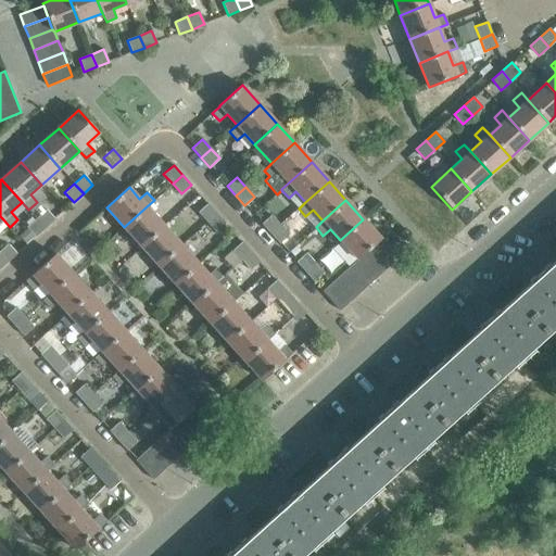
[(198,212),(206,222),(216,213),(207,203),(198,212)]
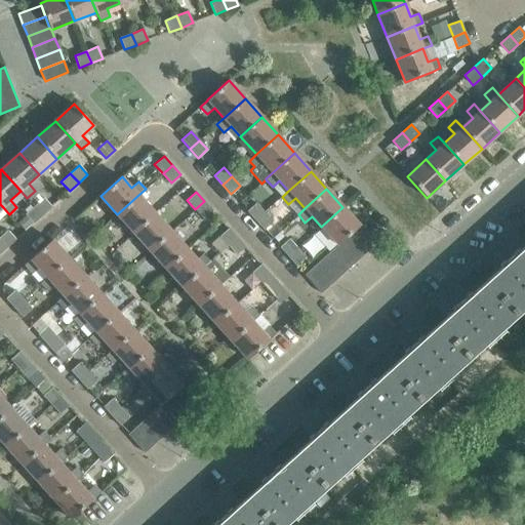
[(148,206),(138,195),(117,214),(133,233),(155,213),(164,205),(157,198),(148,206)]
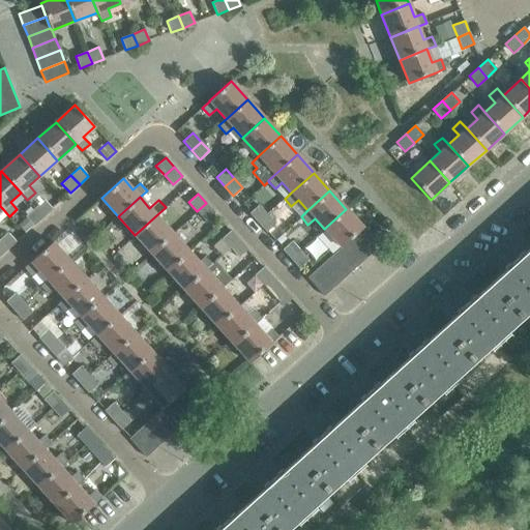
[(43,200),(34,208),(42,217),(52,209),(43,200)]
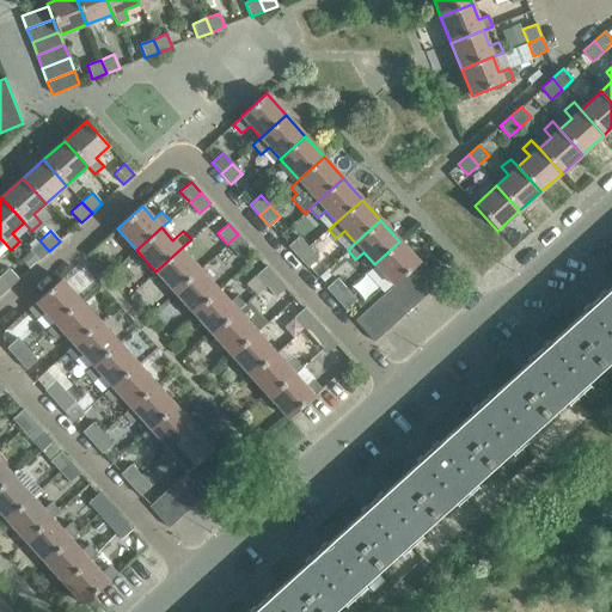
[(237,255),(248,245),(238,234),(227,244),(237,255)]
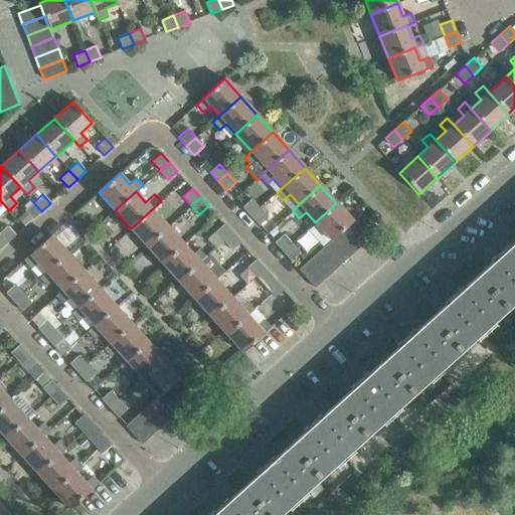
[(250,216),(260,208),(251,199),(242,207),(250,216)]
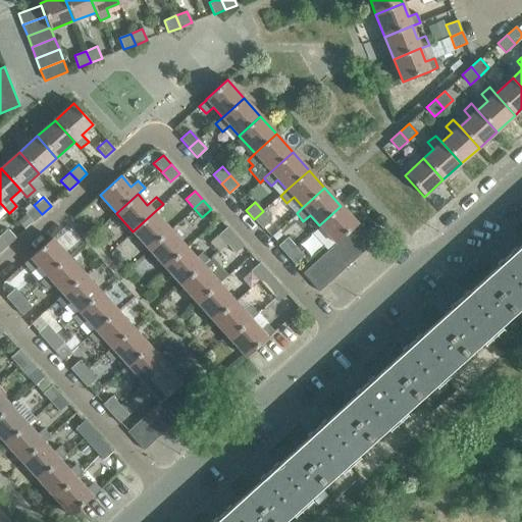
[(24,213),(34,222),(42,214),(34,205),(24,213)]
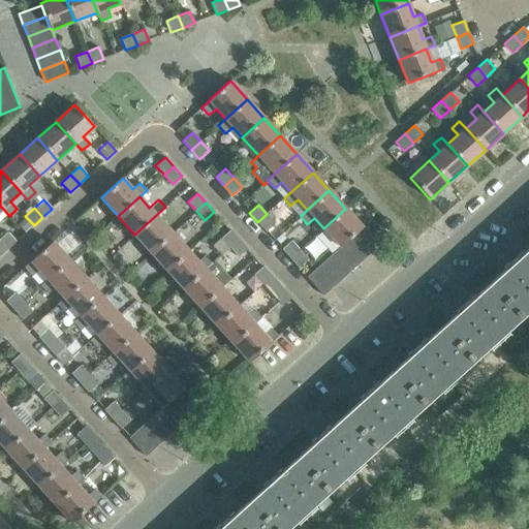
[(323,228),(340,247),(343,245),(351,237),(361,228),(363,227),(345,209),(323,228)]
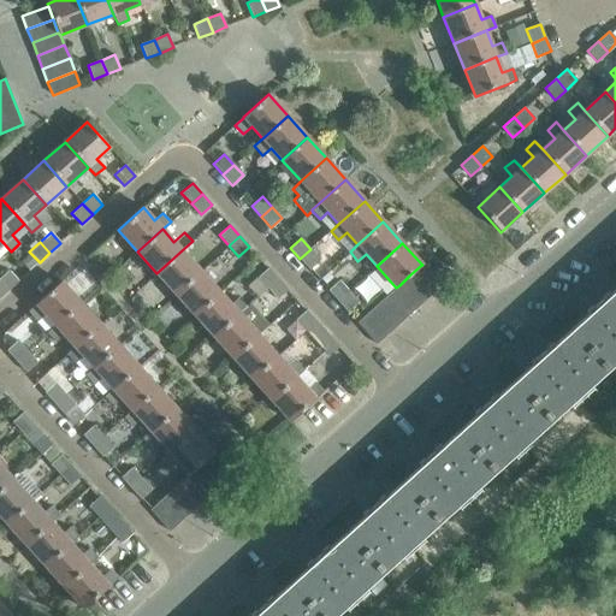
[(320,260),(311,249),(300,259),(309,270),(320,260)]
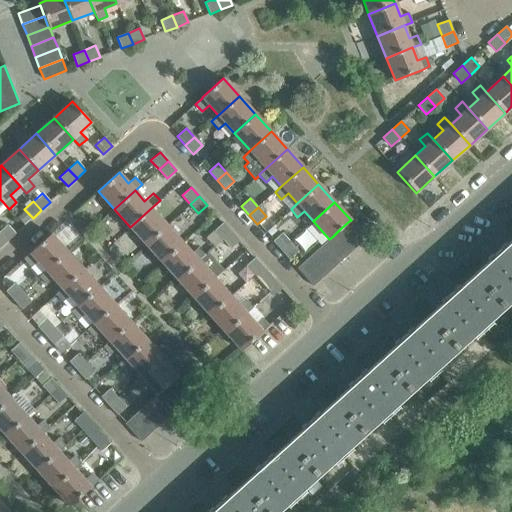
[(168,214),(162,220),(151,208),(130,227),(146,244),(167,225),(173,219),(168,214)]
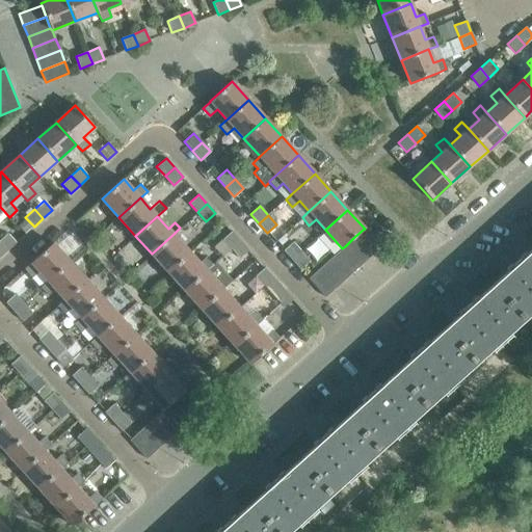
[(379,248),(363,230),(353,238),(370,257),(379,248)]
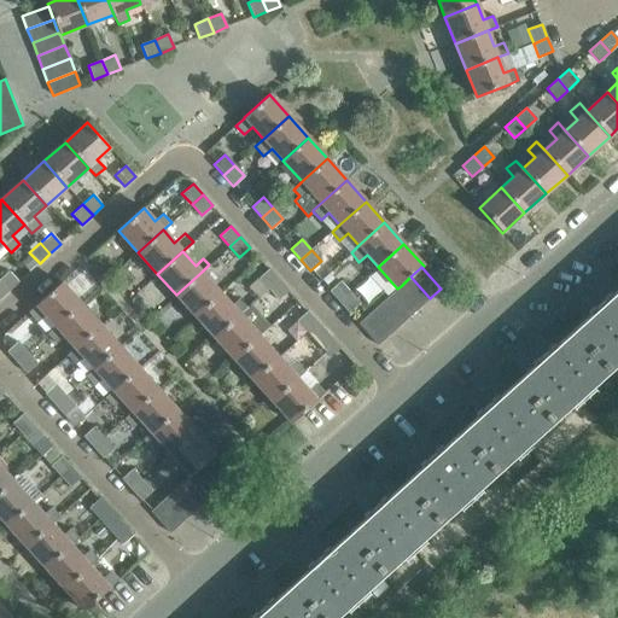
[(258,279),(268,289),(279,279),(269,268),(258,279)]
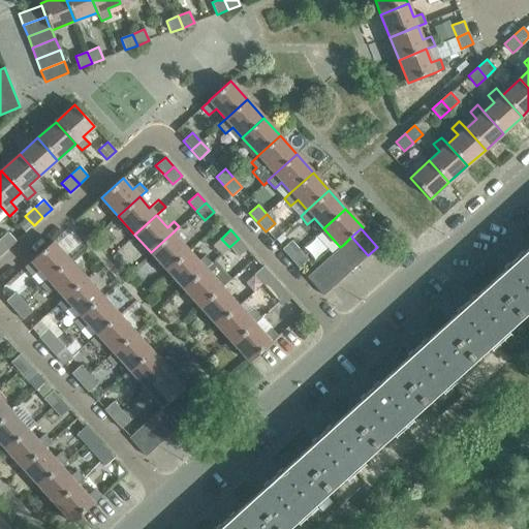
[(7,232),(0,238),(0,242),(6,250),(16,242),(7,232)]
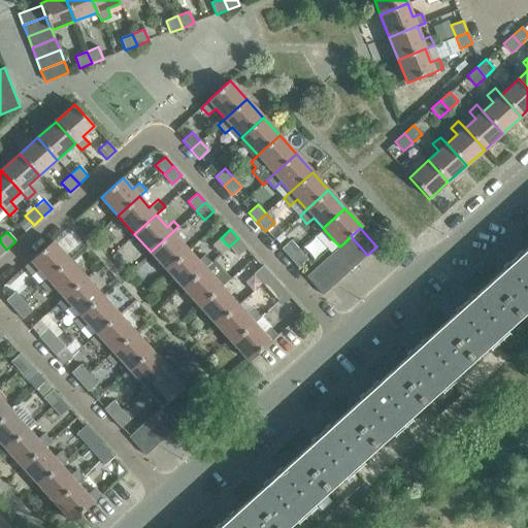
[(189,251),(172,232),(151,252),(167,270),(189,251)]
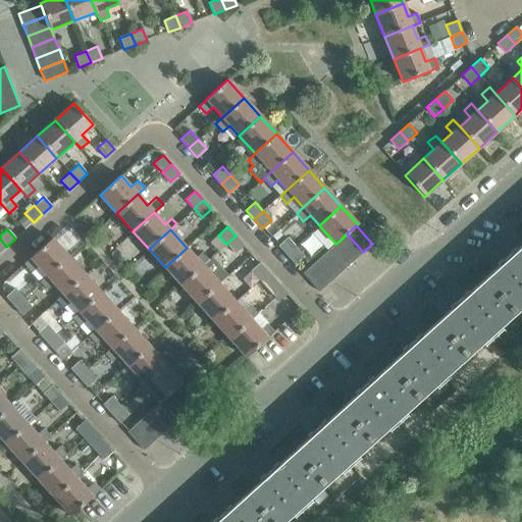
[(363,252),(347,233),(338,242),(355,259),(363,252)]
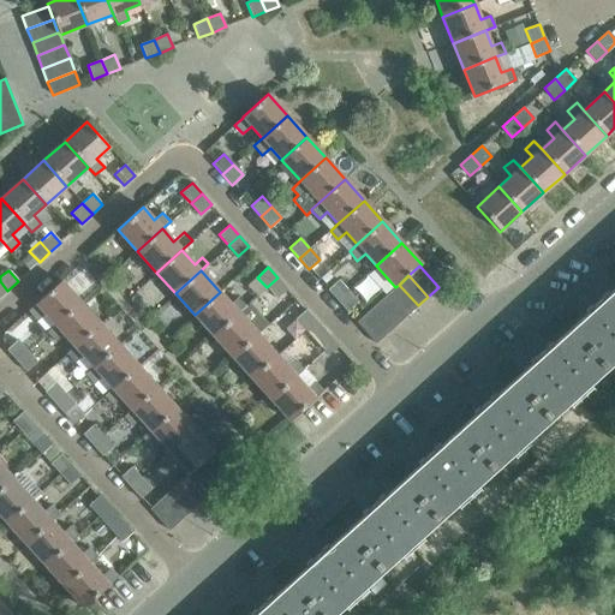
[(276,298),(287,288),(278,278),(267,287),(276,298)]
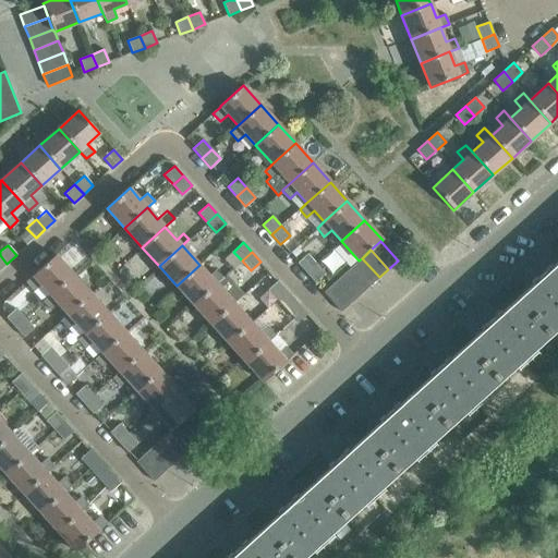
[(307,254),(296,263),(306,273),(316,264),(307,254)]
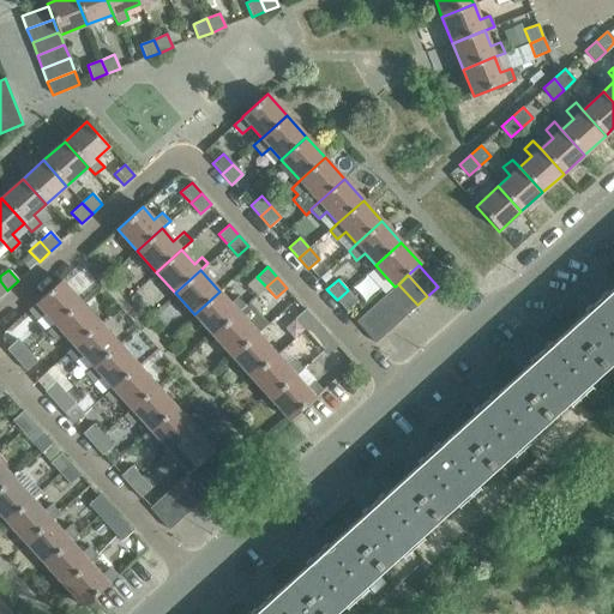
[(44,313),(55,325),(80,302),(61,281),(36,304),(28,311),(36,320),(44,313)]
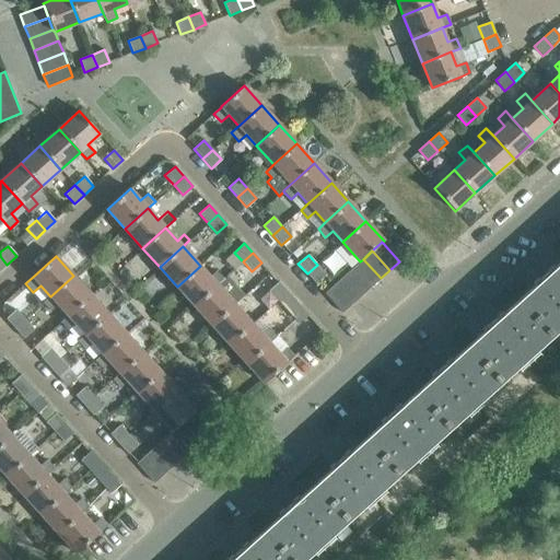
[(363,259),(360,261),(353,267),(371,287),(381,278),(363,259)]
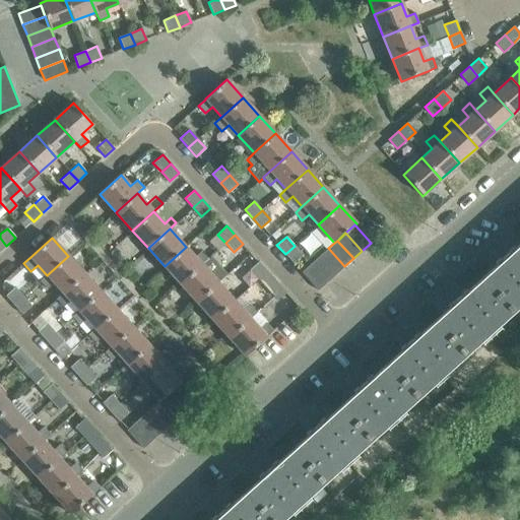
[(519,243),(510,253),(508,252),(505,248),(497,255),(500,259),(502,262),(498,266),(497,265),(481,278),(513,313),(519,305),(519,243)]
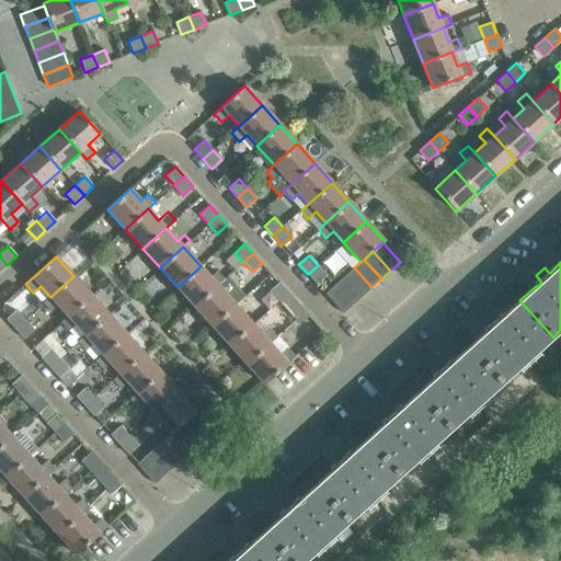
[(327,275),(318,265),(308,274),(317,284),(327,275)]
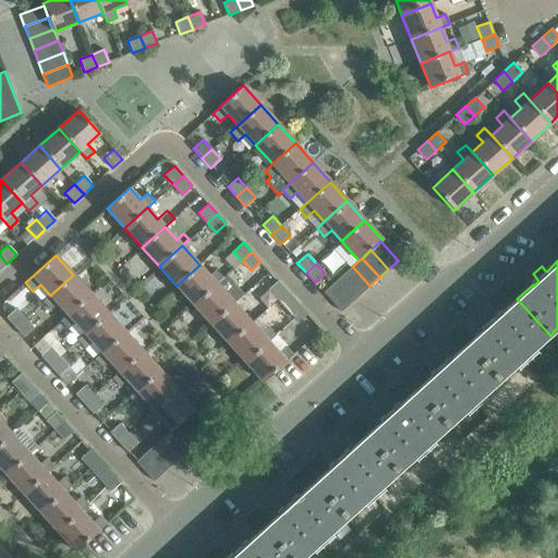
[(218,271),(210,278),(199,265),(177,286),(193,305),(216,284),(223,278),(218,271)]
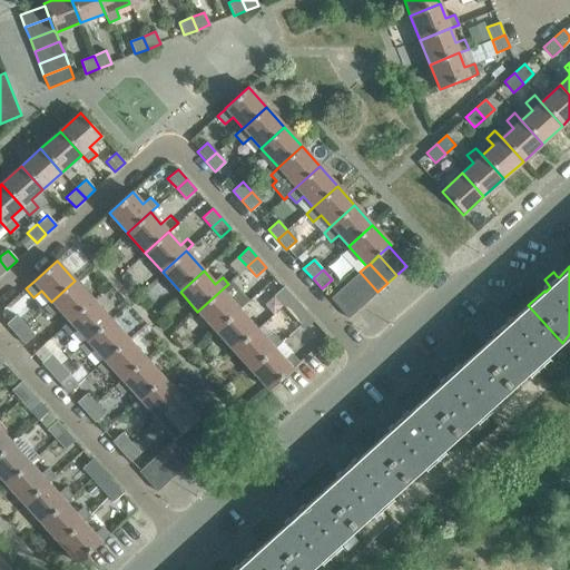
[(360,272),(350,281),(367,301),(377,292),(360,272)]
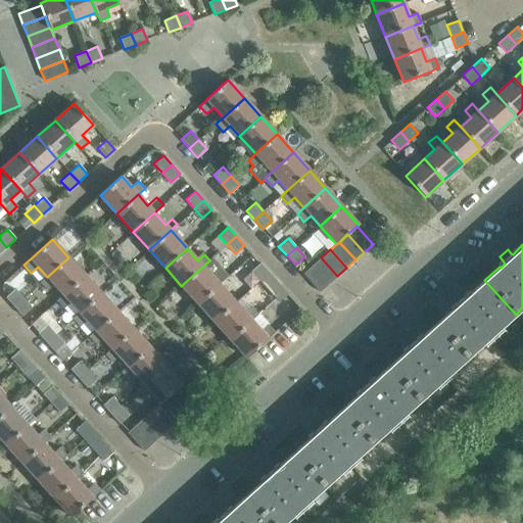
[(68,257),(47,277),(40,283),(47,290),(54,284),(63,294),(85,275),(68,257)]
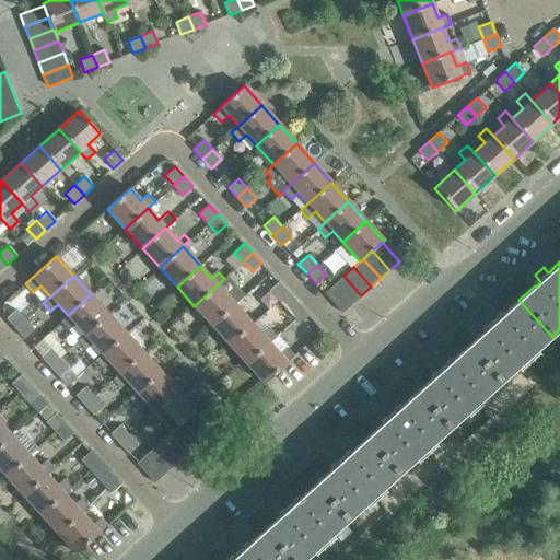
[(343,276),(334,284),(351,304),(361,295),(343,276)]
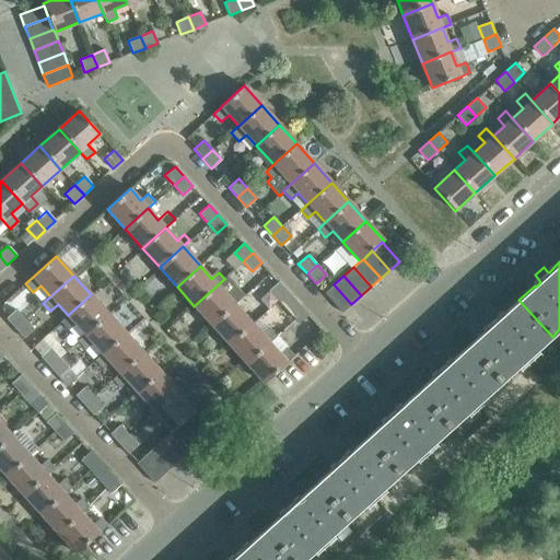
[(269,291),(278,301),(288,291),(279,281),(269,291)]
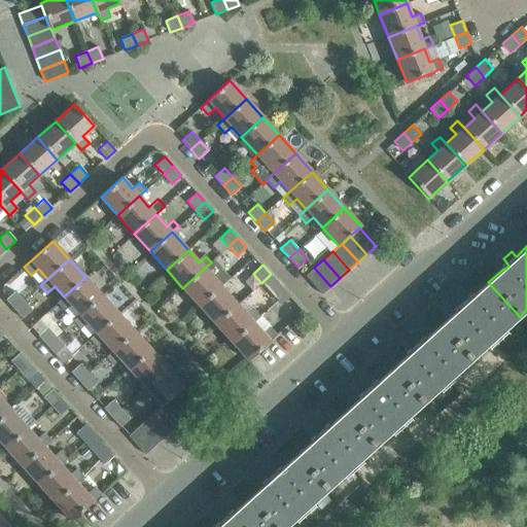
[(322,294),(330,286),(314,268),(306,276),(322,294)]
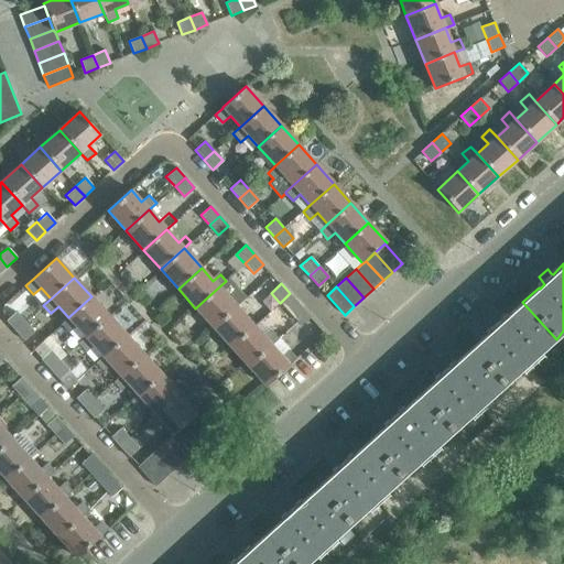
[(236,306),(218,288),(195,308),(213,327),(236,306)]
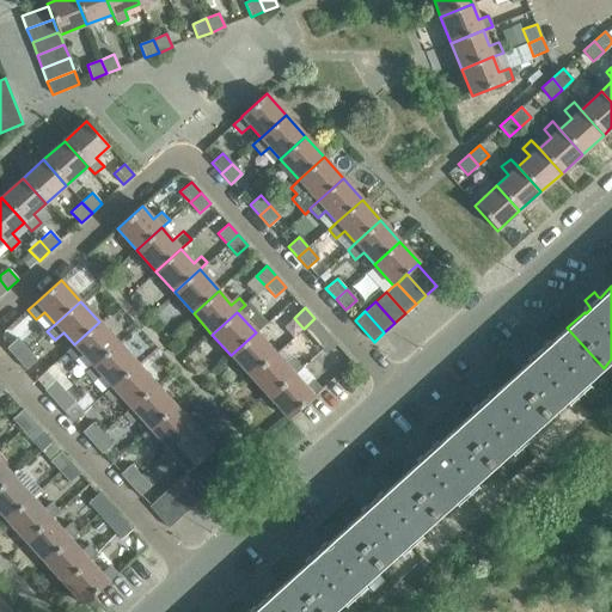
[(313,340),(324,329),(314,318),(304,329),(313,340)]
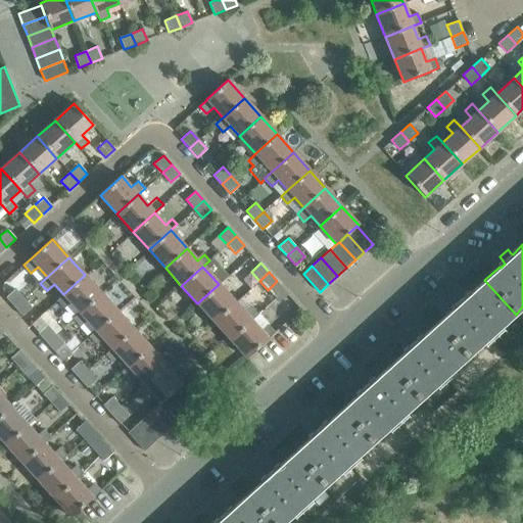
[(101,293),(85,275),(63,294),(80,313),(101,293)]
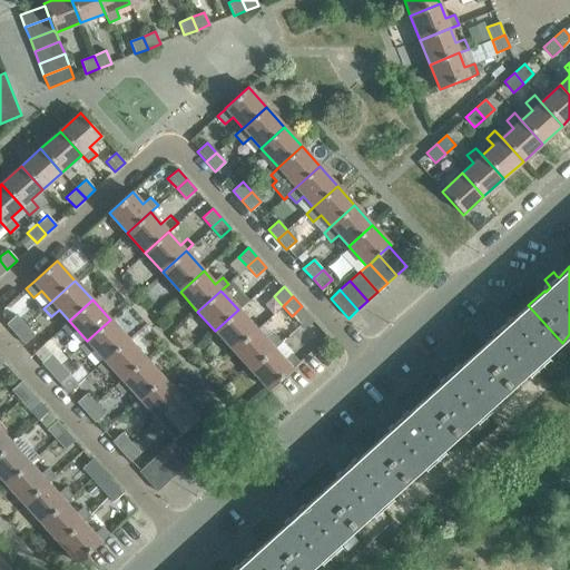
[(498,333),(477,352),(510,390),(537,365),(534,362),(543,354),(546,357),(562,343),(528,305),(512,320),(513,321),(508,325),(505,322),(505,323),(501,318),(492,326),(497,331),(495,331),(498,333)]
